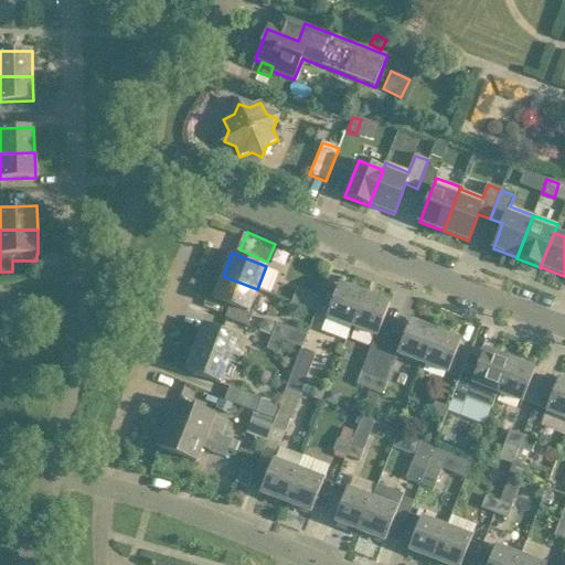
[(247,313),(257,289),(223,276),(213,299),(247,313)]
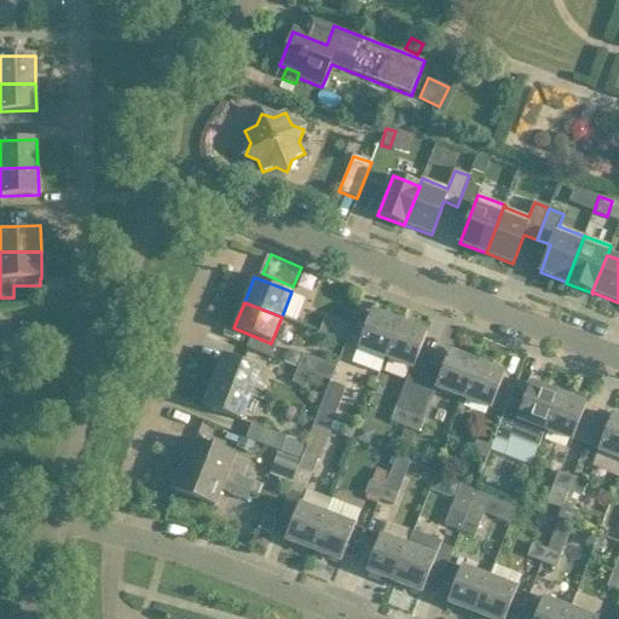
[(357,347),(386,358),(399,323),(371,312),(357,347)]
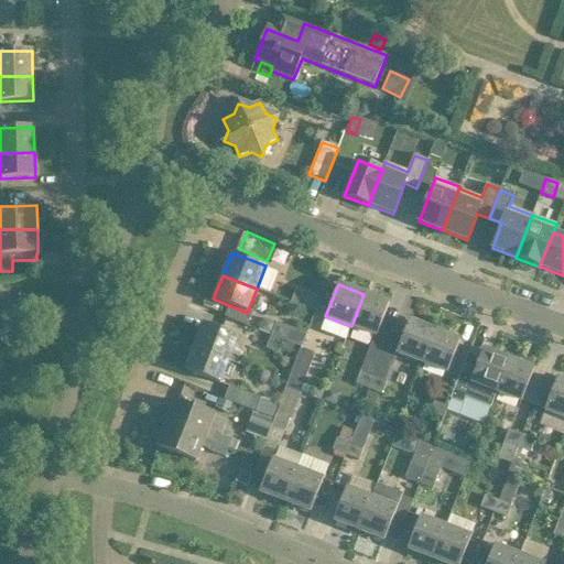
[(291,302),(313,311),(318,297),(296,289),(291,302)]
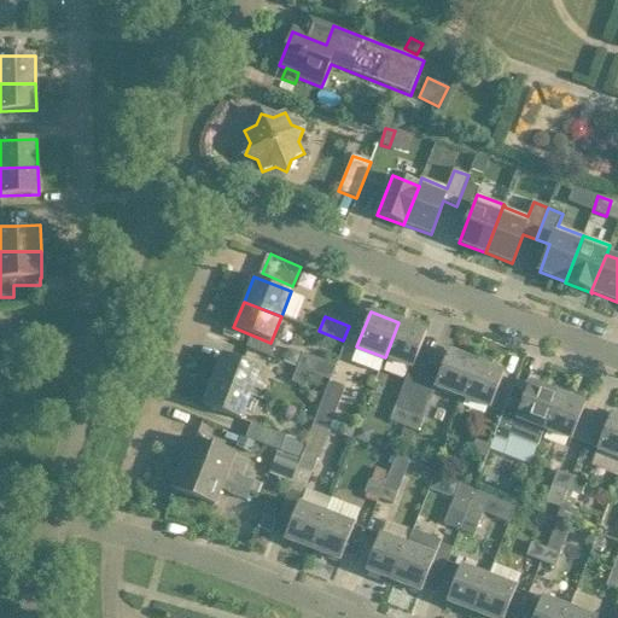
[(413,368),(426,333),(398,322),(385,357),(413,368)]
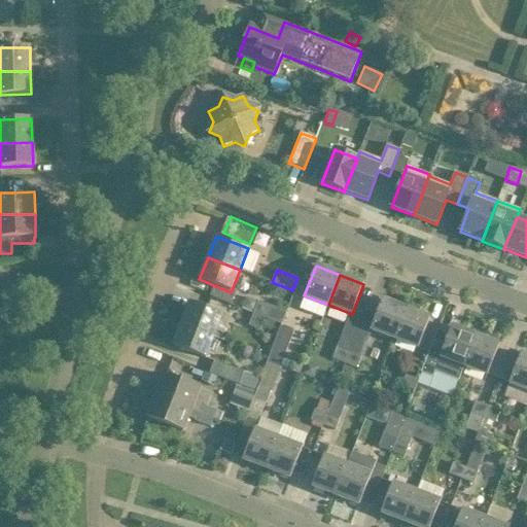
[(406,309),(382,300),(371,329),(394,339),(406,309)]
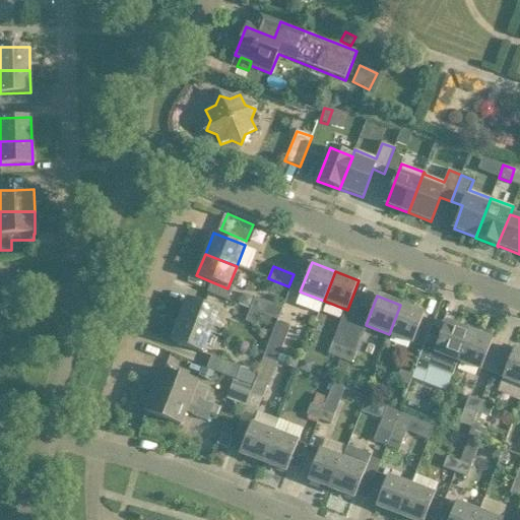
[(254,297),(250,310),(261,314),(277,321),(282,309),(265,302),(266,301),(254,297)]
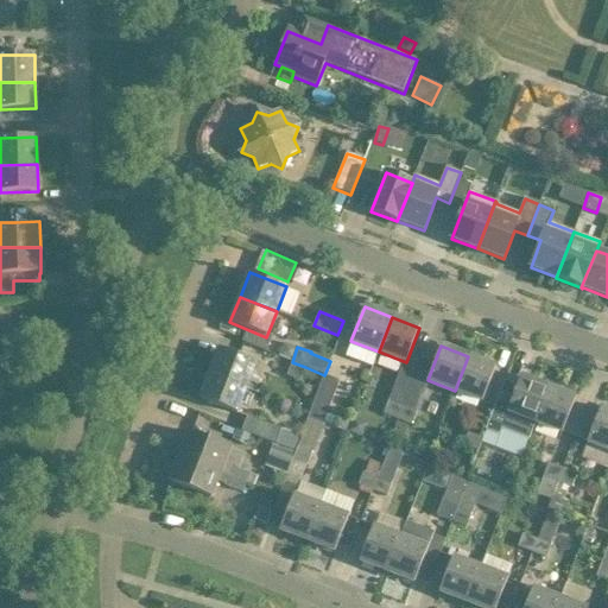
[(220,349),(210,374),(246,388),(257,363),(220,349)]
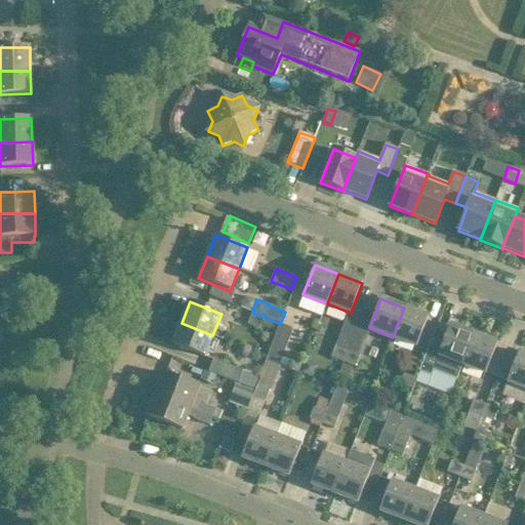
[(404,308),(393,337),(416,347),(428,317),(404,308)]
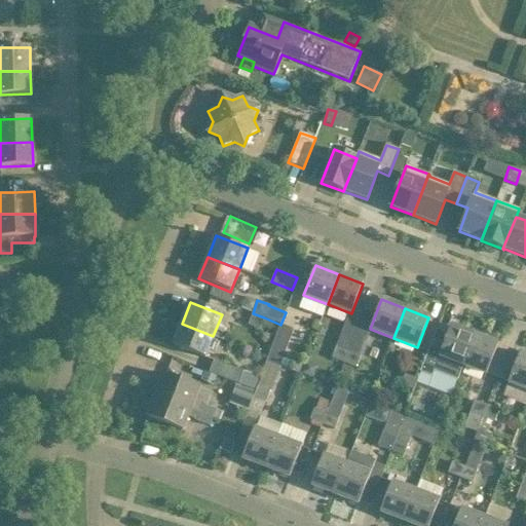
[(260,329),(264,317),(253,313),(248,325),(260,329)]
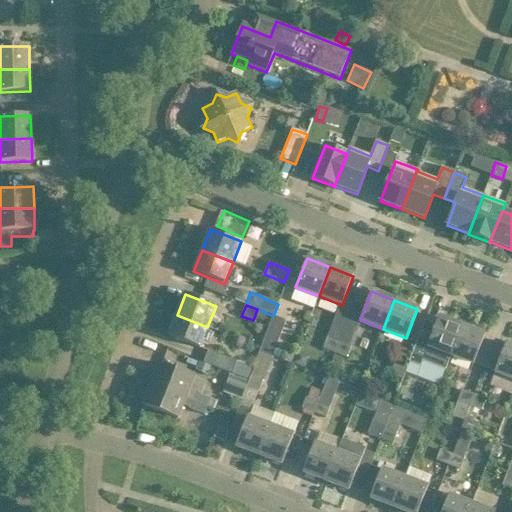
[(199,348),(207,327),(177,315),(168,336),(199,348)]
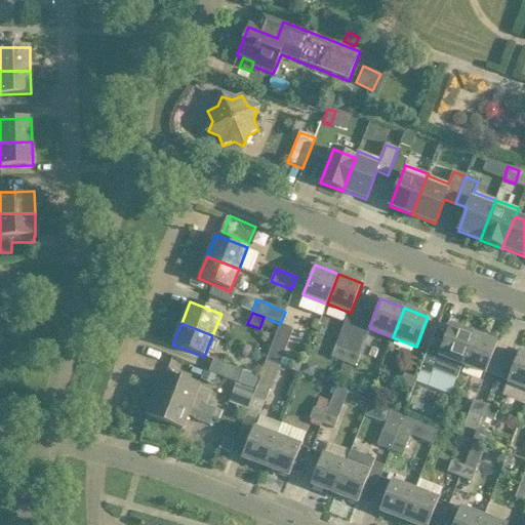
[(279,325),(268,357),(280,362),(293,331),(279,325)]
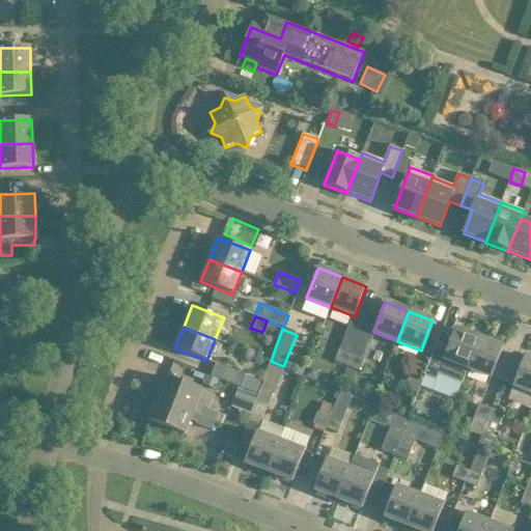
[(479,339),(454,329),(447,348),(435,344),(423,374),(436,380),(438,375),(462,384),(467,369),(479,339)]
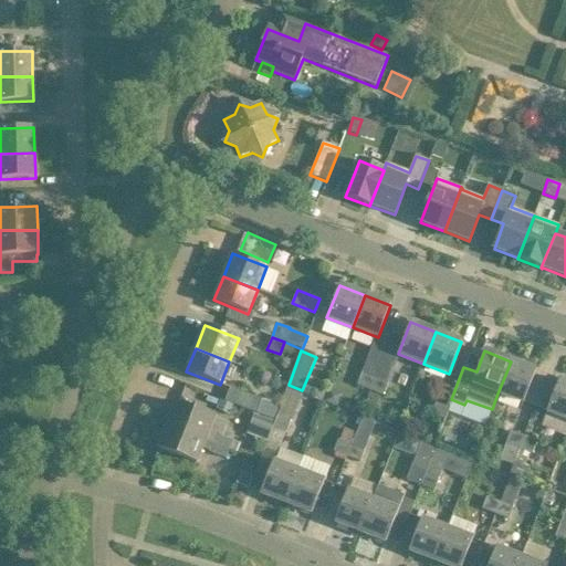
[(511,362),(498,394),(523,402),(535,370),(511,362)]
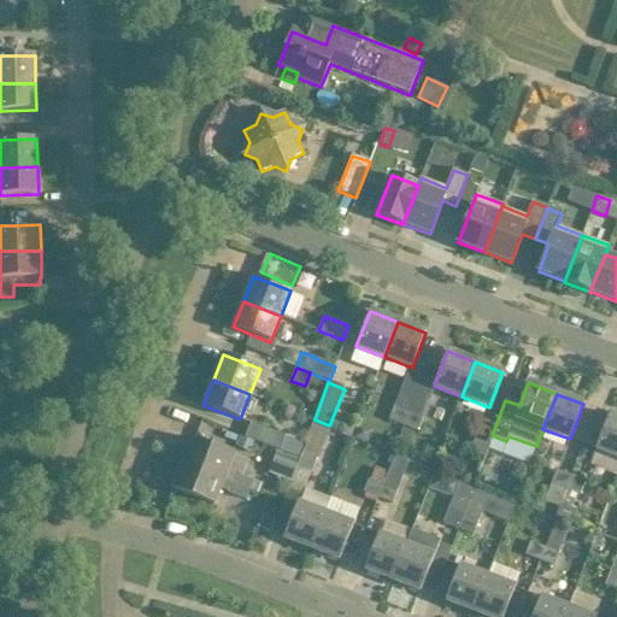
[(404,425),(410,412),(393,406),(388,419),(404,425)]
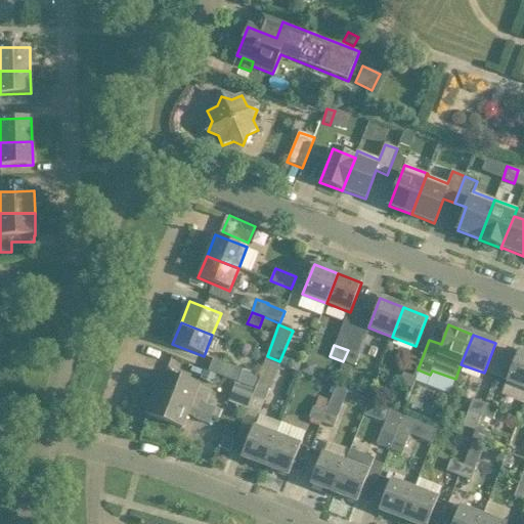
[(354,366),(359,355),(348,350),(343,361),(354,366)]
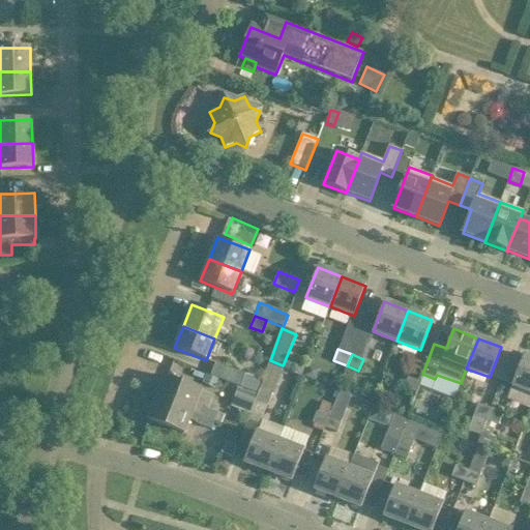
[(511,386),(529,392),(529,358),(524,356),(511,386)]
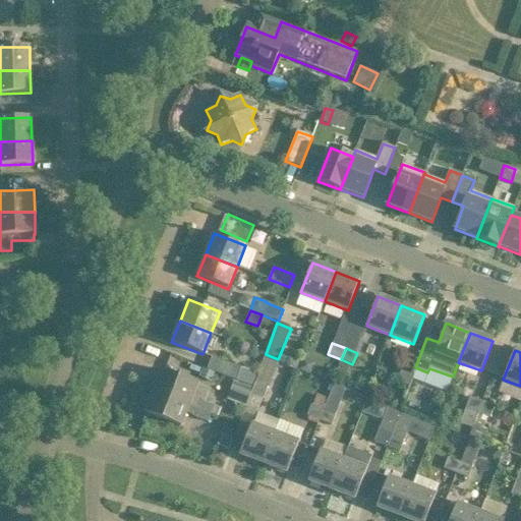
[(236,381),(252,387),(254,384),(266,389),(269,390),(278,364),(277,363),(278,359),(266,354),(258,374),(241,367),(229,363),(212,357),(207,369),(215,372),(236,381)]
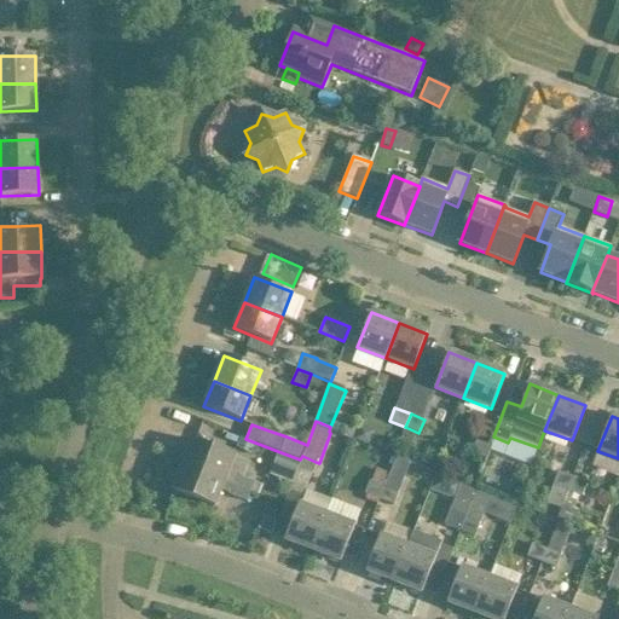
[(340,426),(336,434),(353,440),(356,431),(340,426)]
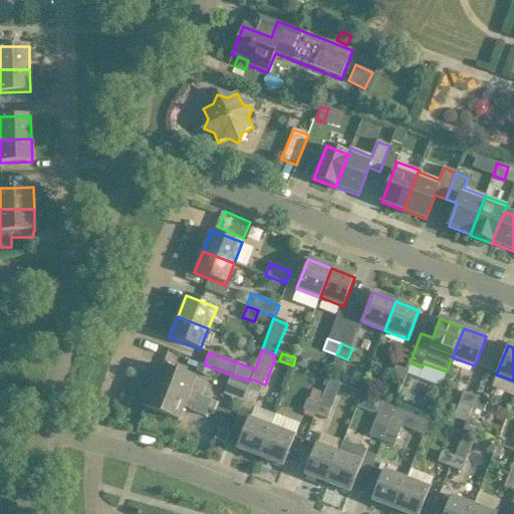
[(299,355),(295,365),(306,369),(310,359),(299,355)]
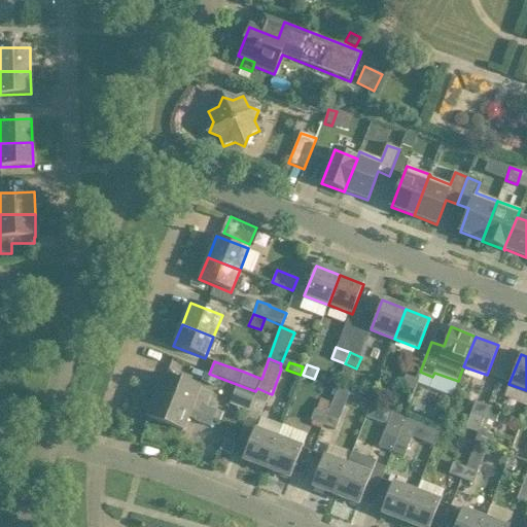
[(205,372),(202,382),(214,386),(217,377),(209,374),(205,372)]
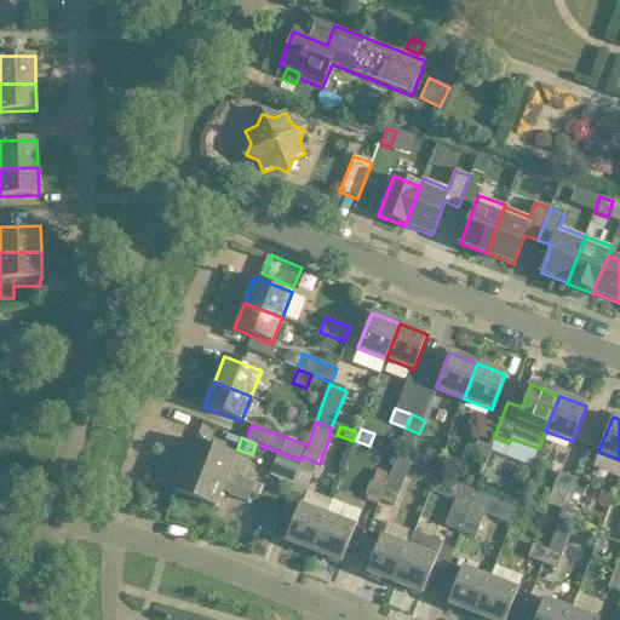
[(182,465),(252,493),(256,482),(229,472),(235,458),(191,441),(182,465)]
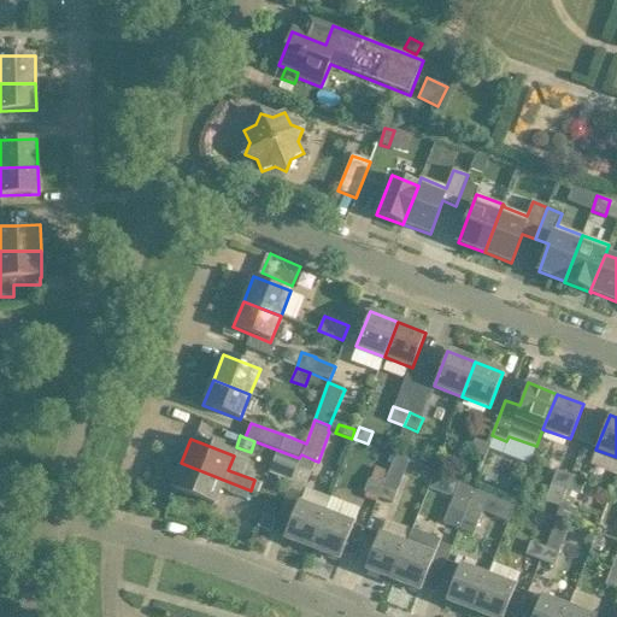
[(475,439),(470,452),(485,458),(489,445),(475,439)]
